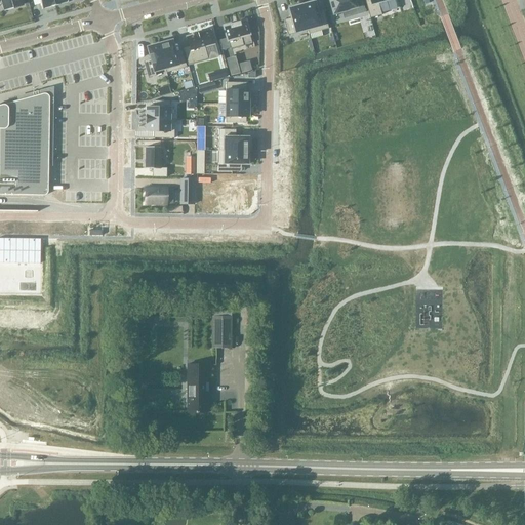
[(38,0),(42,9),(42,8),(50,6),(50,7),(54,6),(52,0),(38,0)]
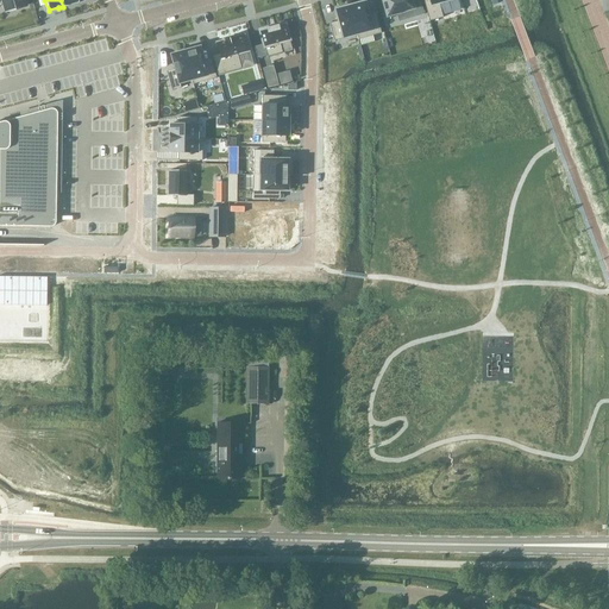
[(355,4),(349,6),(357,35),(356,35),(357,37),(371,33),(372,36),(381,33),(376,17),(369,18),(364,1),(363,2),(362,0),(355,2),(355,4)]
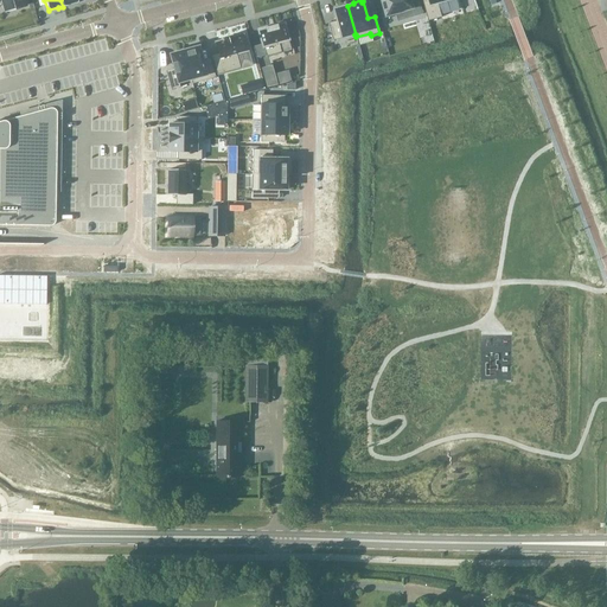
[(379,0),(385,16),(411,8),(414,17),(422,14),(419,0),(379,0)]
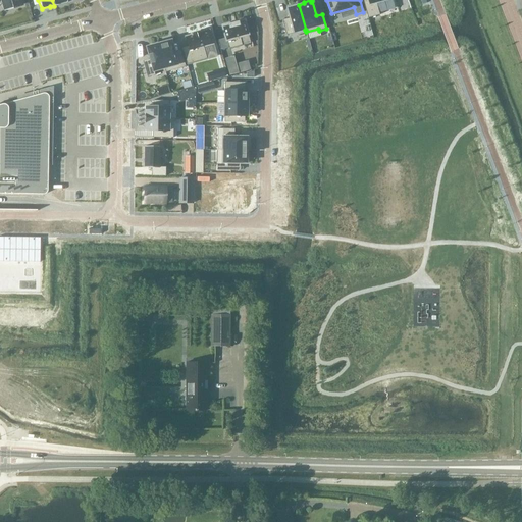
[(363,0),(368,18),(380,14),(376,3),(386,0),(363,0)]
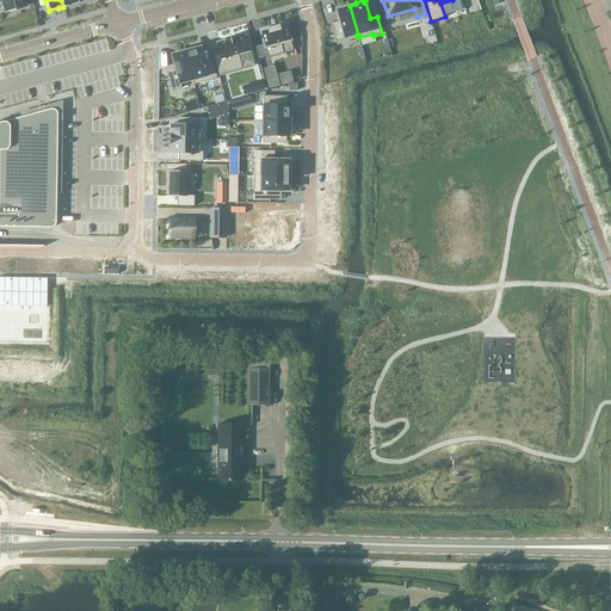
[(338,22),(329,24),(334,41),(357,35),(358,35),(350,6),(335,10),(338,22)]
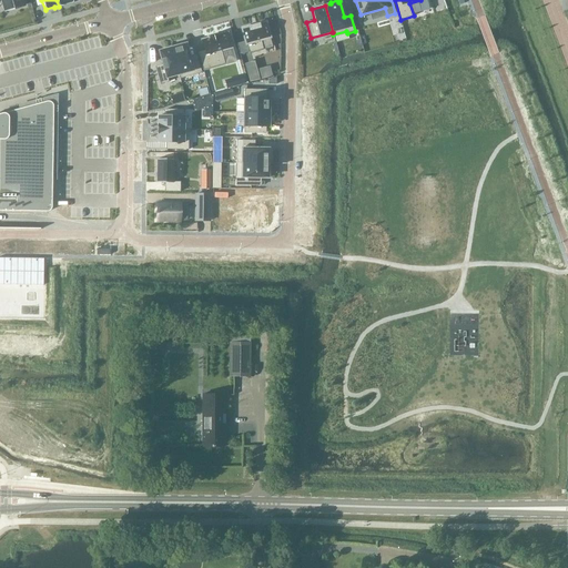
[(249,27),(241,29),(245,44),(246,44),(249,53),(263,49),(260,40),(270,38),(265,22),(257,24),(255,24),(256,26),(251,27),(250,26),(249,27)]
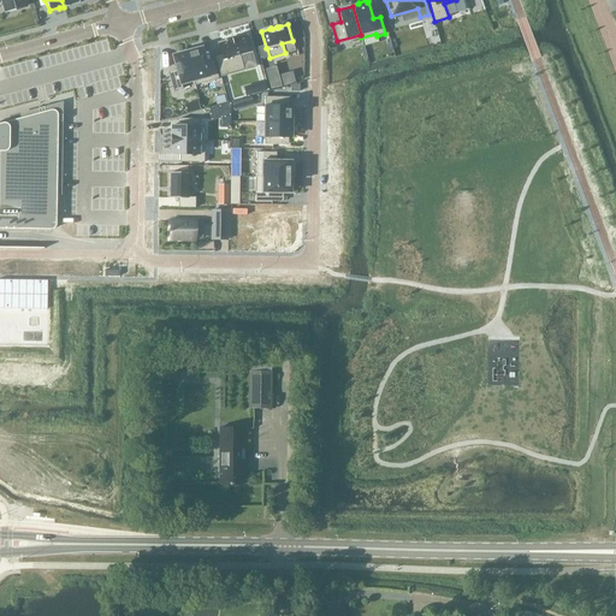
[(215,60),(220,76),(243,70),(240,55),(250,52),(246,36),(236,39),(236,37),(226,41),(218,43),(223,58),(215,60)]
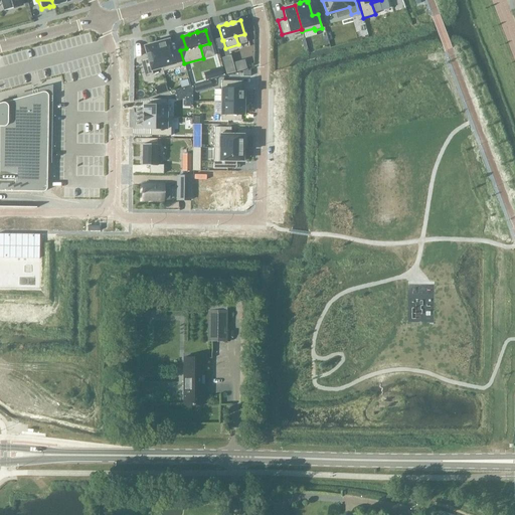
[(168,39),(155,43),(163,71),(182,66),(179,53),(172,55),(168,39)]
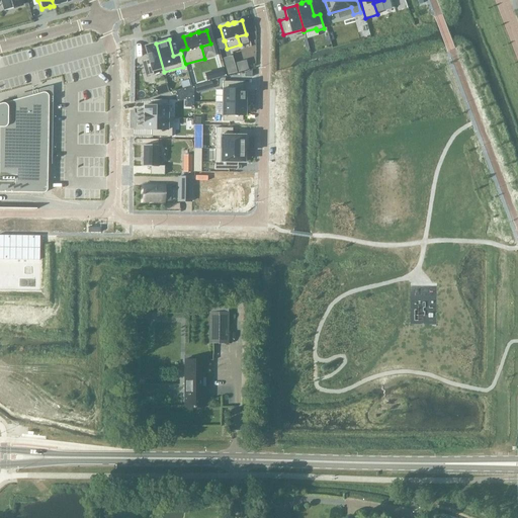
[(142,64),(146,77),(153,75),(152,71),(162,68),(163,72),(164,72),(156,44),(145,47),(147,56),(146,56),(148,63),(142,64)]
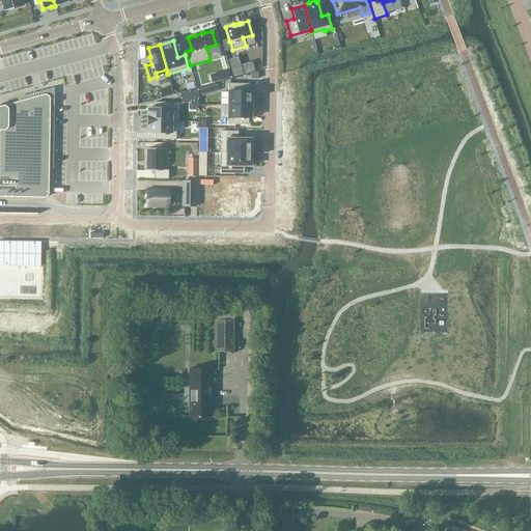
[(281,45),(281,61),(294,61),(294,45),(281,45)]
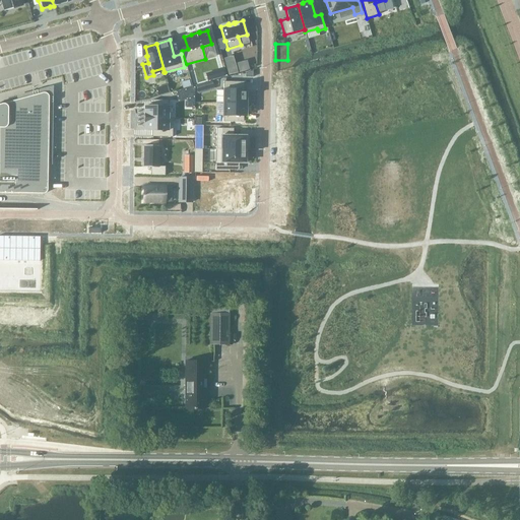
[(222,81),(222,102),(246,102),(246,89),(241,89),(241,82),(222,81)]
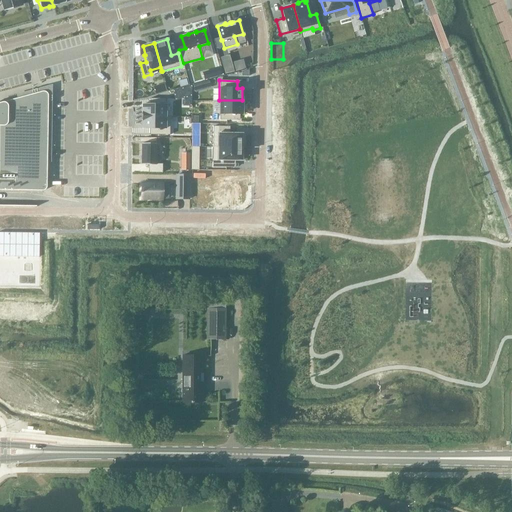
[(0,190),(42,191),(43,191),(43,190),(44,190),(45,190),(45,189),(46,189),(46,188),(46,187),(47,187),(47,186),(48,96),(48,95),(48,94),(47,94),(47,93),(47,92),(46,92),(45,91),(44,91),(43,91),(42,91),(41,91),(0,102),(0,190)]
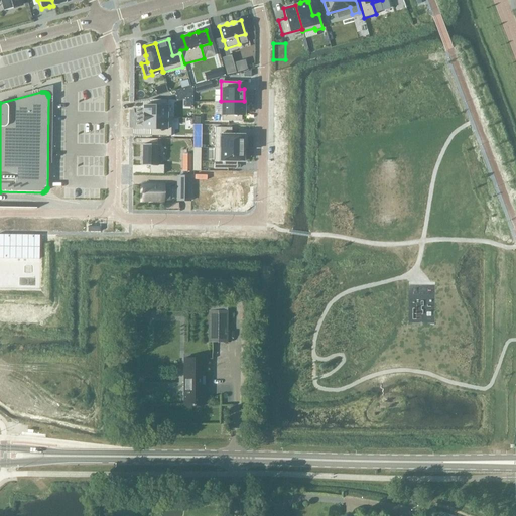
[(143,105),(143,117),(166,118),(166,100),(150,99),(150,106),(143,105)]
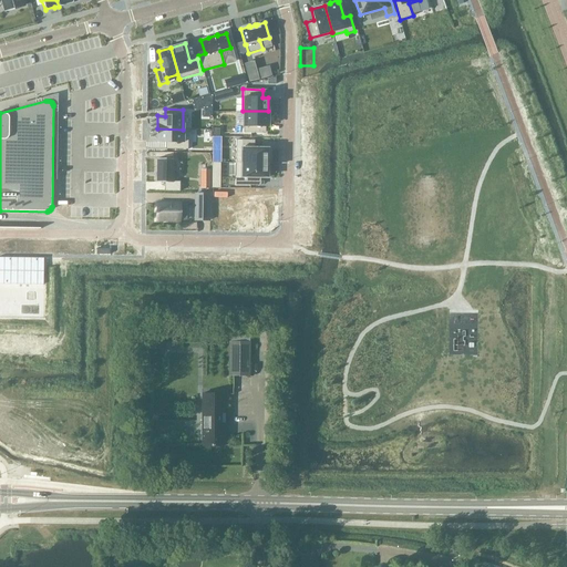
[(243,111),(243,133),(263,133),(263,126),(268,126),(268,111),(243,111)]
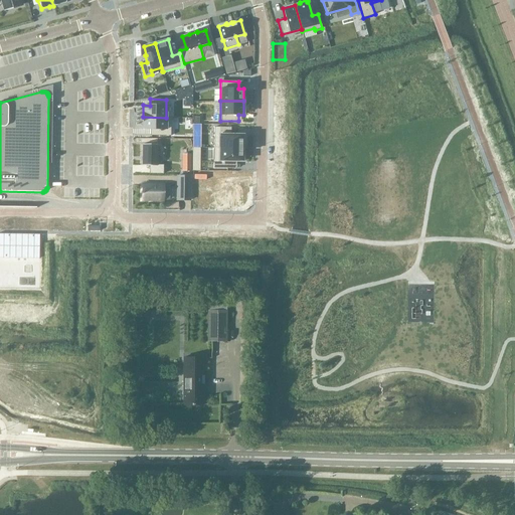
[(143,117),(143,129),(150,129),(150,136),(165,136),(166,118),(143,117)]
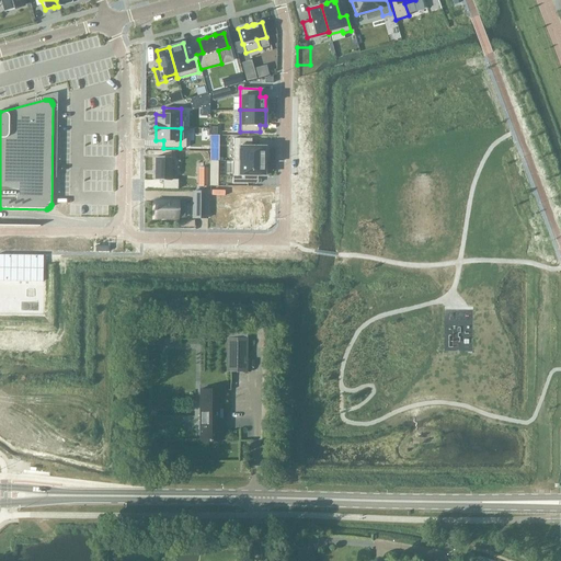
[(232,138),(232,161),(264,161),(264,156),(266,156),(266,148),(264,148),(264,147),(248,147),(248,138),(232,138)]
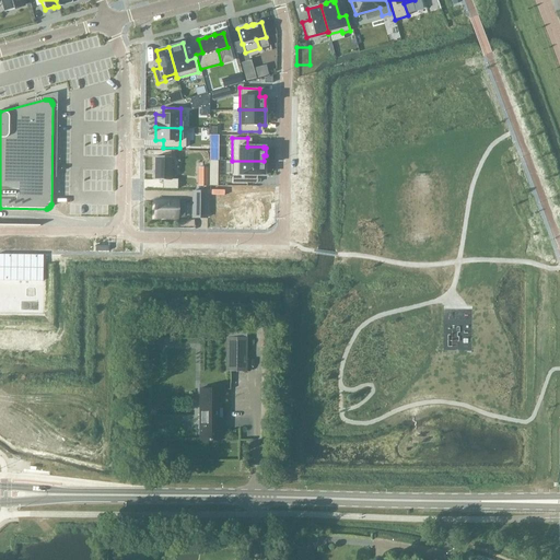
[(154,156),(154,179),(162,181),(162,189),(177,189),(177,179),(171,179),(171,158),(154,156)]
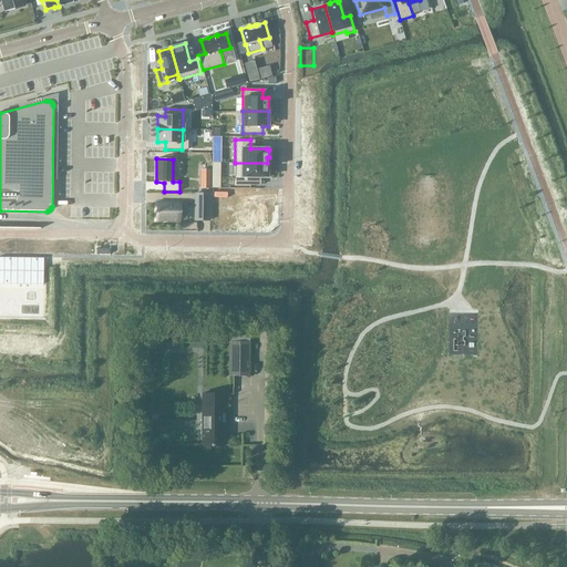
[(235,163),(235,186),(249,186),(249,177),(267,177),(267,176),(269,176),(269,169),(267,169),(267,163),(235,163)]
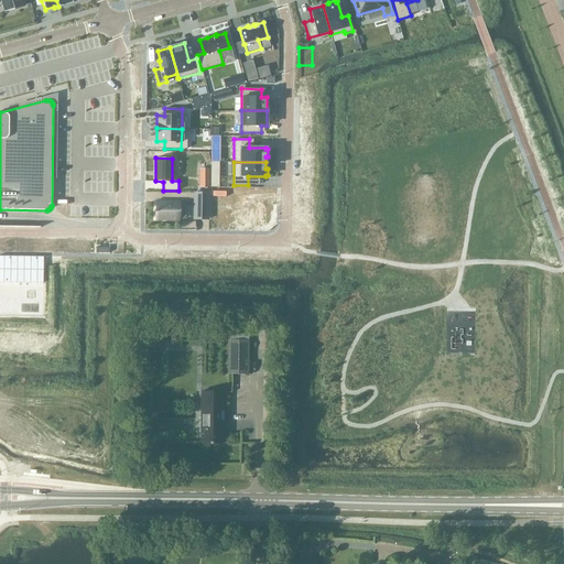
[(194,193),(193,219),(207,219),(208,193),(194,193)]
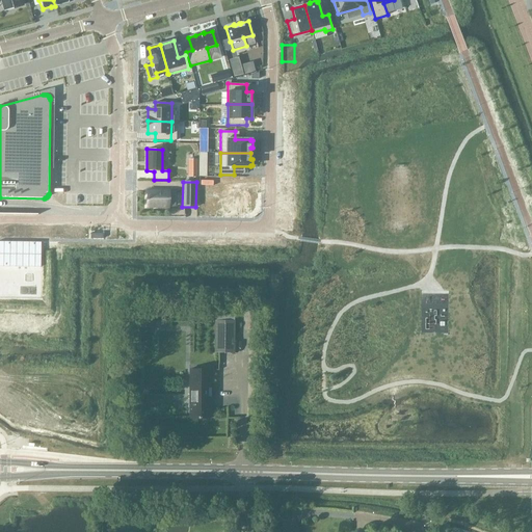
[(241,193),(241,185),(220,185),(220,194),(224,194),(223,208),(249,208),(250,193),(241,193)]
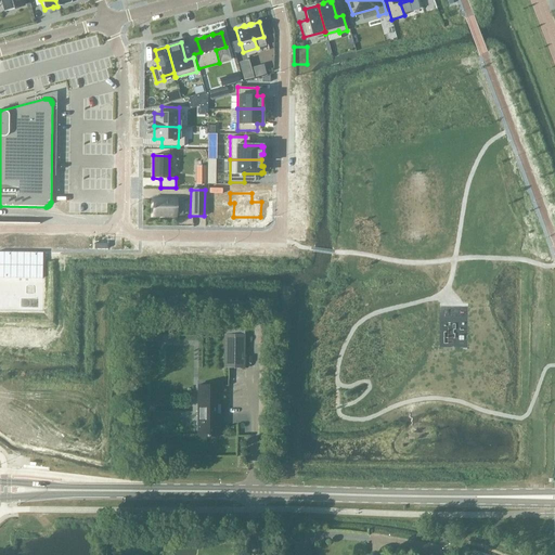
[(152,206),(152,208),(153,208),(152,216),(176,216),(176,199),(153,199),(153,206),(152,206)]
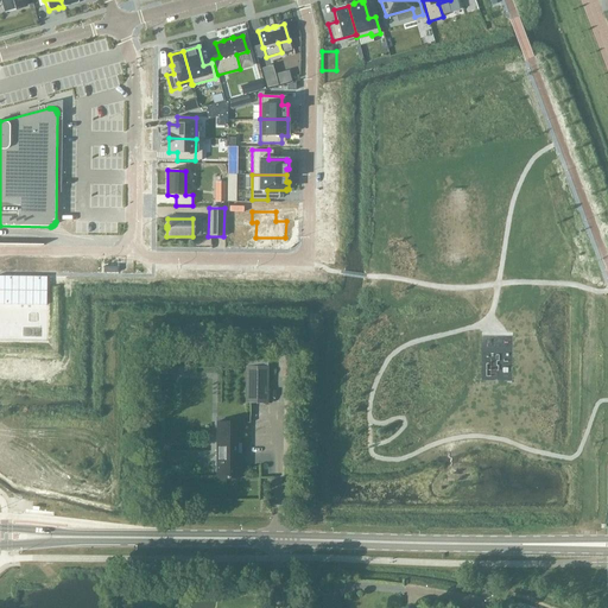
[(0,276),(0,304),(46,305),(46,277),(0,276)]
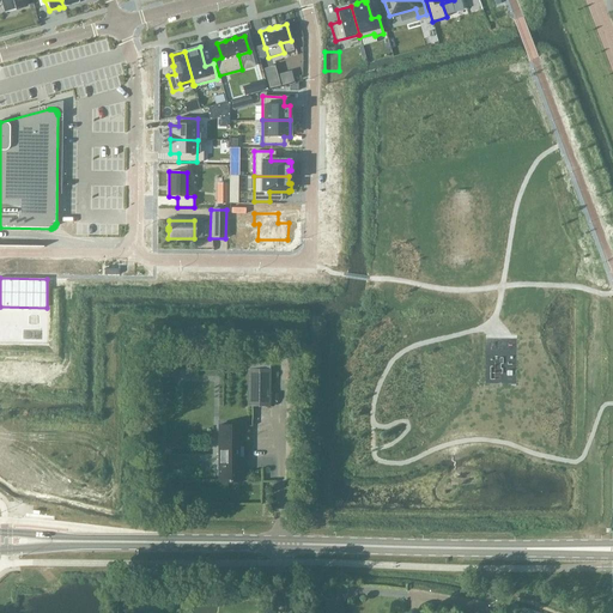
[(269,407),(271,370),(247,370),(247,407),(269,407)]
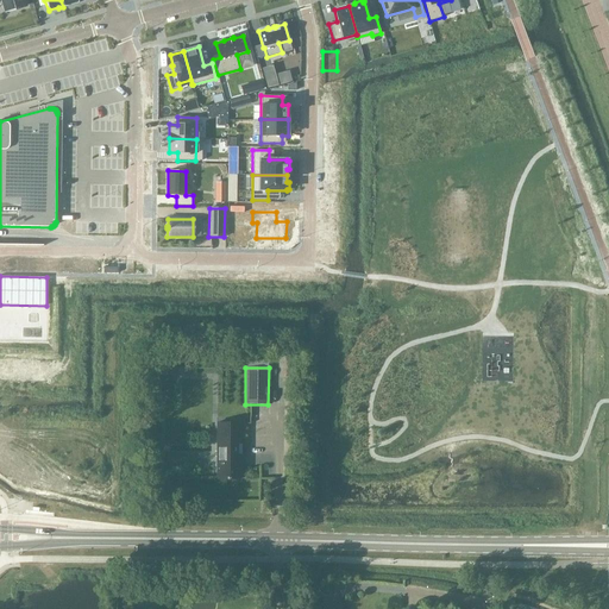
[(239,479),(240,422),(217,422),(215,478),(239,479)]
